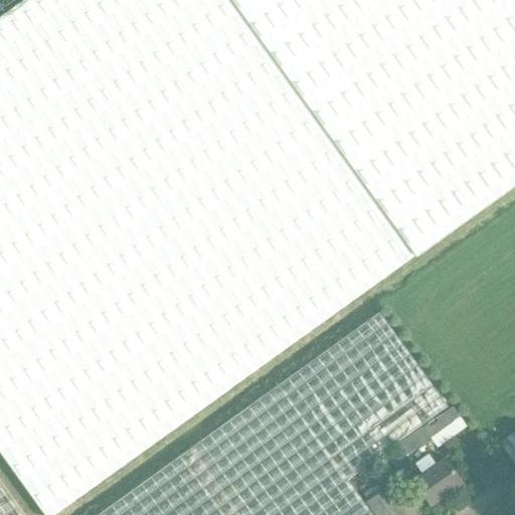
[(514,0),(25,0),(0,18),(0,457),(41,514),(56,514),(232,389),(231,388),(232,387),(414,258),(514,184),(514,0)]
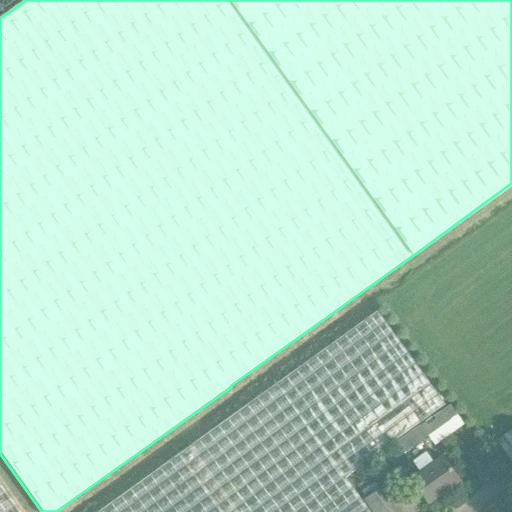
[(98,511),(370,511),(346,478),(418,425),(425,434),(439,425),(446,434),(460,424),(377,311),(98,511)]
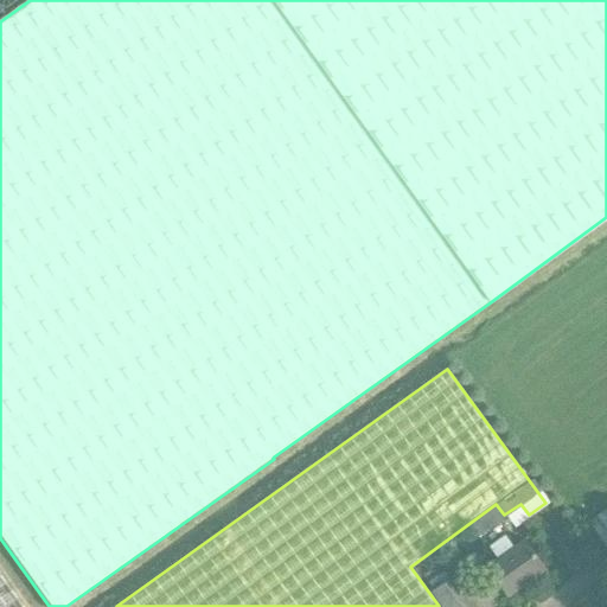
[(508,596),(545,570),(524,540),(513,548),(505,536),(490,545),(498,558),(487,566),(508,596)]
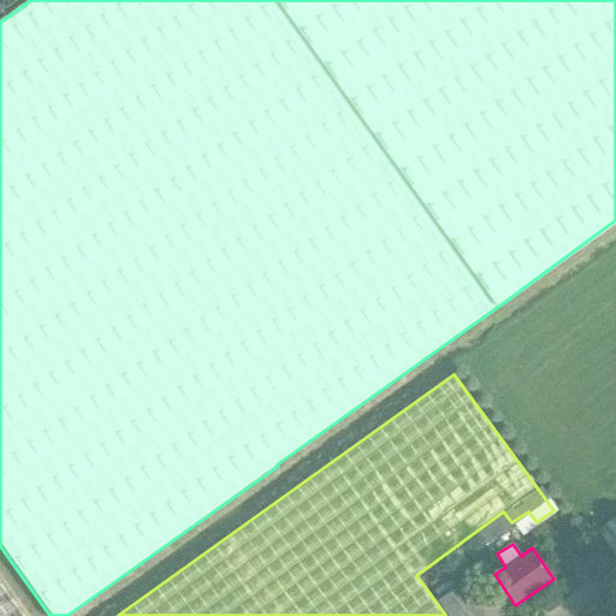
[(0,615),(25,615),(0,580),(0,615)]
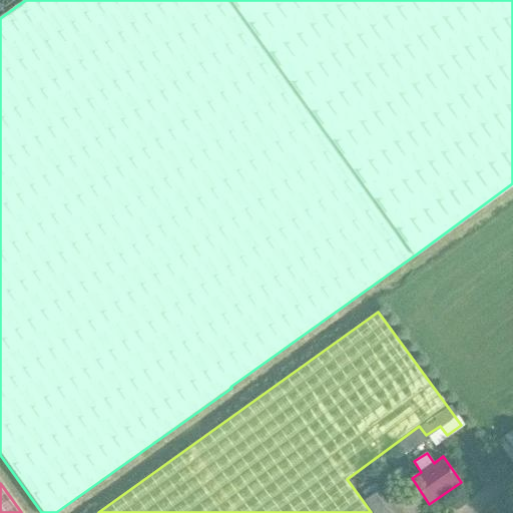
[(373,512),(416,512),(419,511),(403,489),(392,496),(385,487),(365,501),(373,512)]
